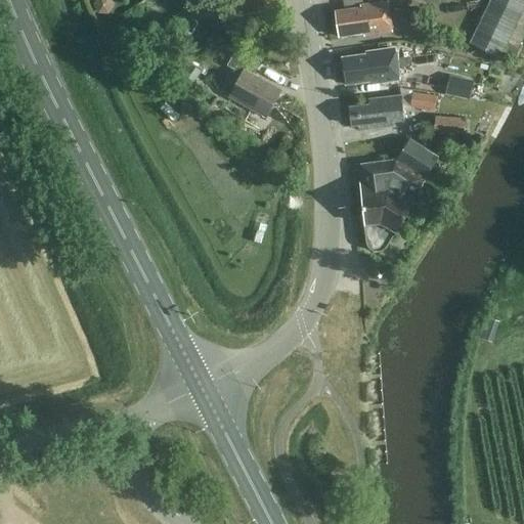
[(175,0),(183,8),(177,13),(191,29),(216,6),(210,0),(175,0)]
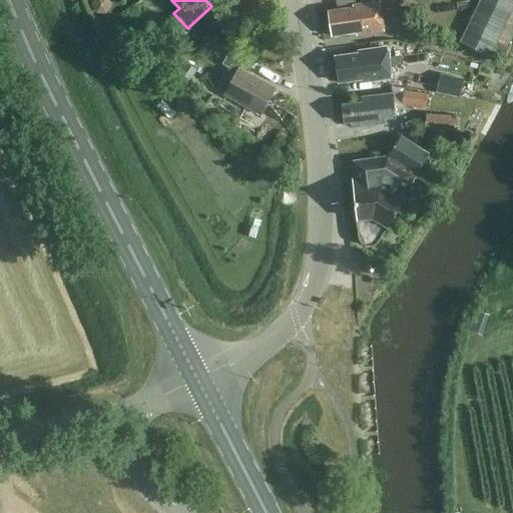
[(223,18),(272,9),(270,0),(219,0),(222,13),(223,18)]
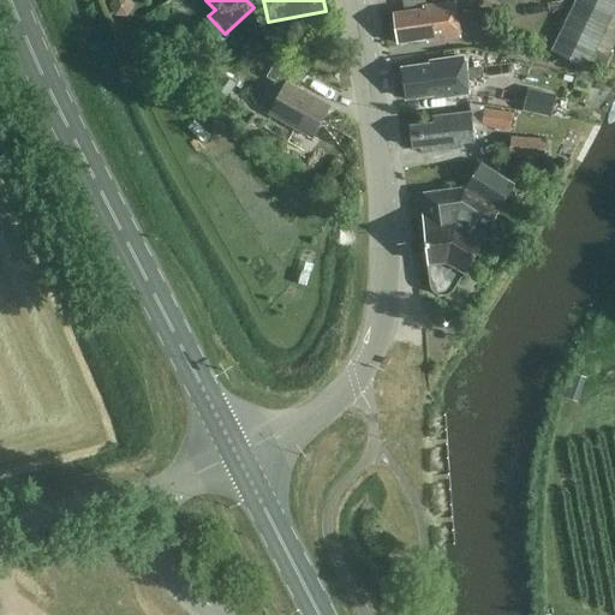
[(586,67),(614,5),(614,0),(502,0),(514,5),(515,0),(575,0),(553,51),(586,67)]
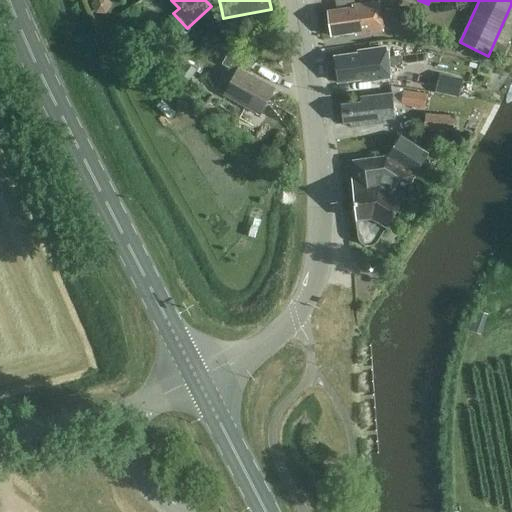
[(352,8),(335,10),(328,11),(332,36),(355,33),(356,35),(384,31),(379,2),(354,5),(352,5),(352,8)]
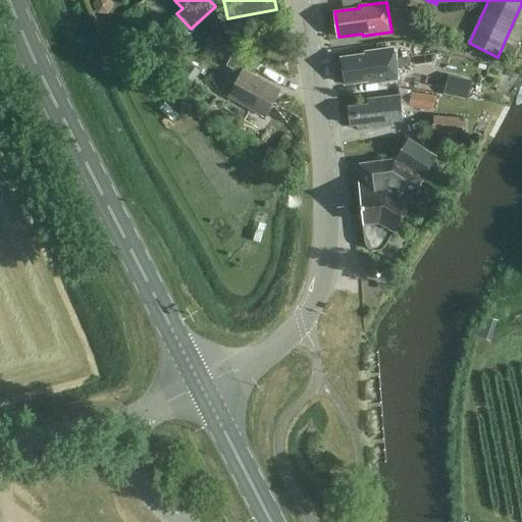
[(369,83),(398,80),(396,65),(406,64),(403,48),(365,53),(366,55),(342,58),(345,84),(369,81),(369,83)]
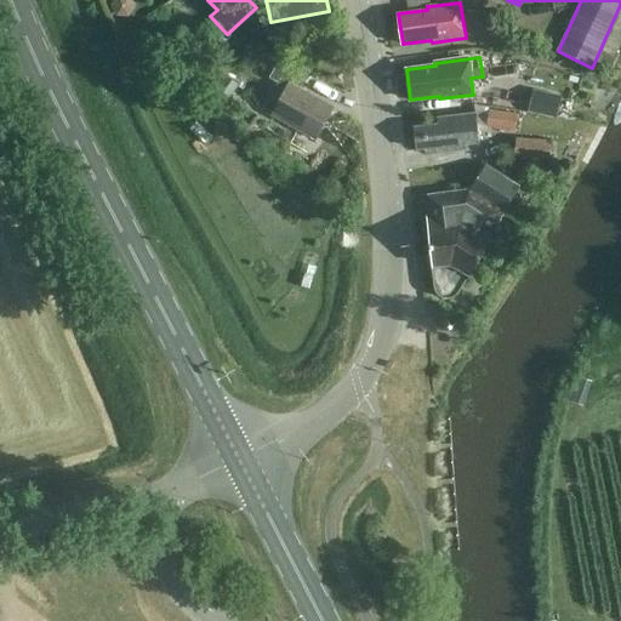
[(332,108),(300,89),(307,75),(280,60),(269,79),(288,89),(272,115),(315,140),(332,108)]
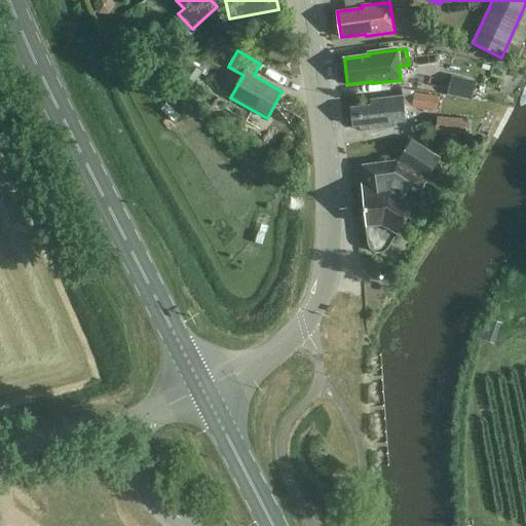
[(187,92),(201,73),(190,65),(176,84),(187,92)]
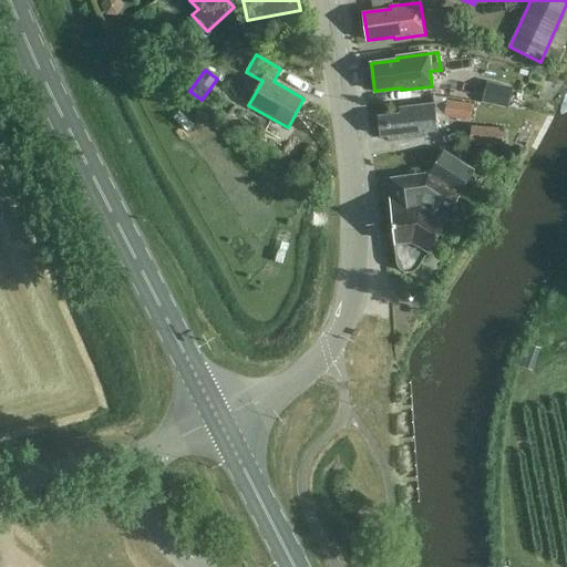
[(513,88),(486,81),(482,102),(508,109),(513,88)]
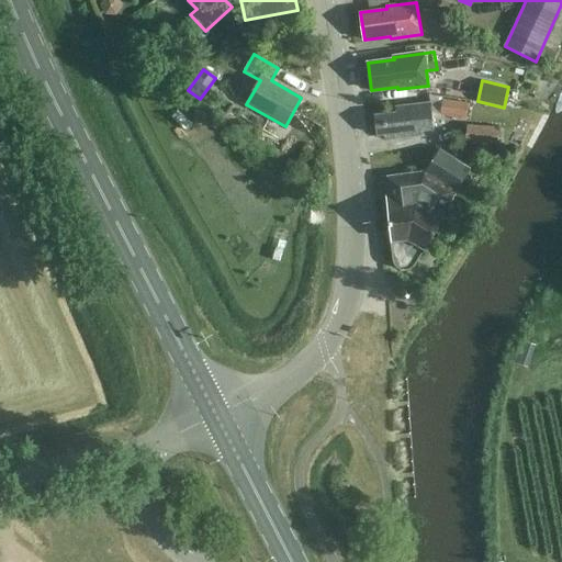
[(442,101),(440,113),(465,117),(468,105),(442,101)]
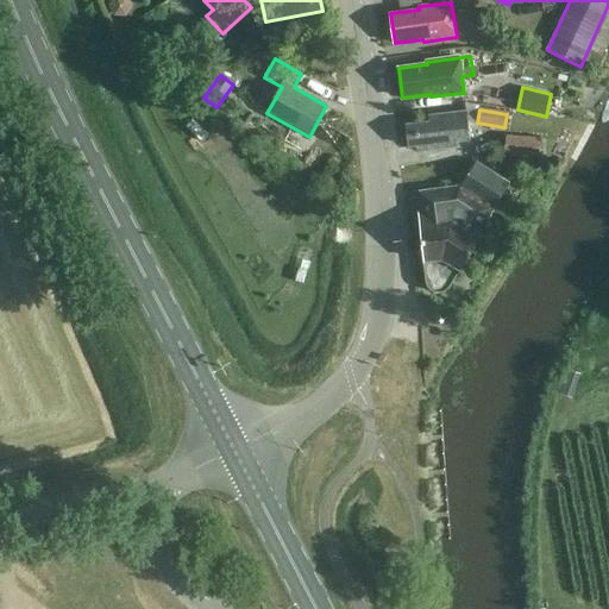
[(418,151),(471,145),(469,127),(466,112),(428,117),(429,123),(406,125),(408,146),(416,145),(418,151)]
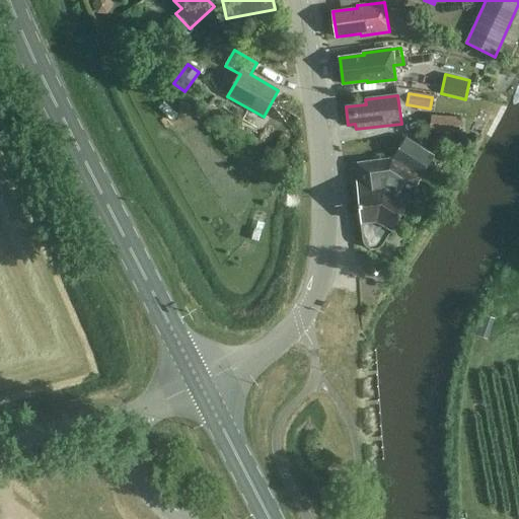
[(459,134),(460,118),(431,116),(430,132),(459,134)]
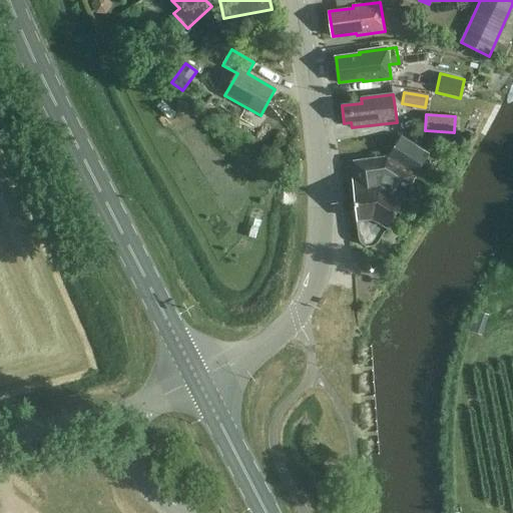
[(410,185),(415,177),(416,175),(429,153),(401,136),(388,157),(354,161),(356,179),(352,179),(355,202),(354,202),(359,237),(359,239),(360,241),(361,242),(362,243),(363,244),(364,245),(366,245),(368,246),(370,246),(371,246),(373,246),(374,245),(376,244),(377,243),(378,242),(379,241),(413,187),(410,185)]
